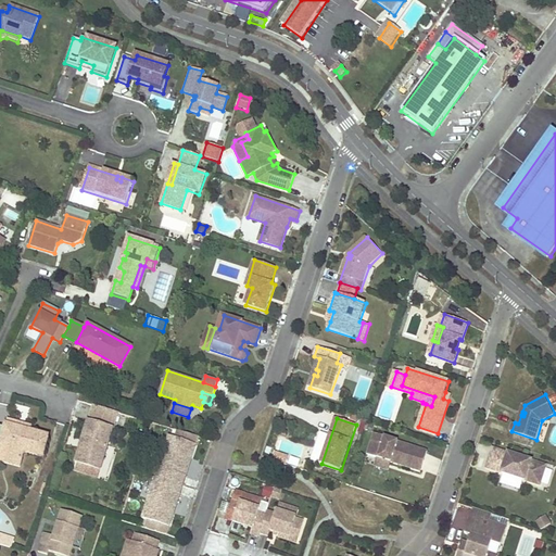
[(7,419),(5,424),(30,431),(33,426),(7,419)]
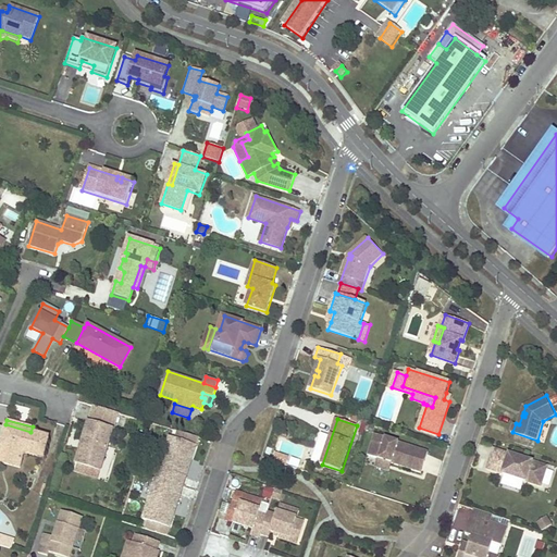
[(89,422),(82,443),(85,444),(83,450),(79,449),(75,465),(79,466),(100,472),(107,453),(113,430),(89,422)]
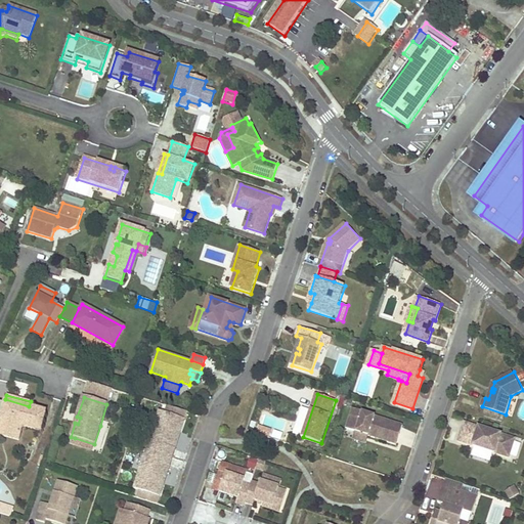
[(0,433),(19,439),(23,426),(41,431),(46,410),(29,406),(5,399),(4,402),(0,400),(0,433)]
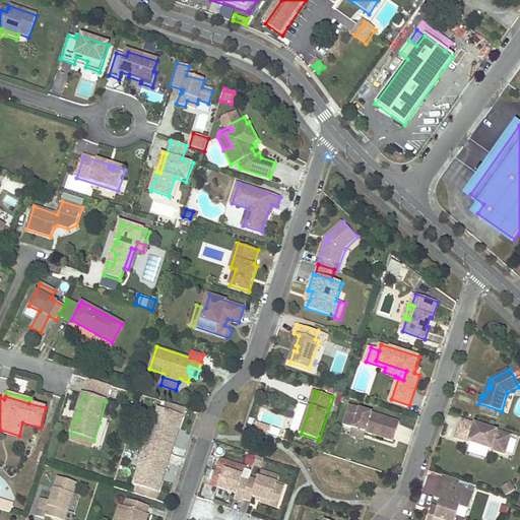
[(166,402),(163,408),(183,415),(186,408),(166,402)]
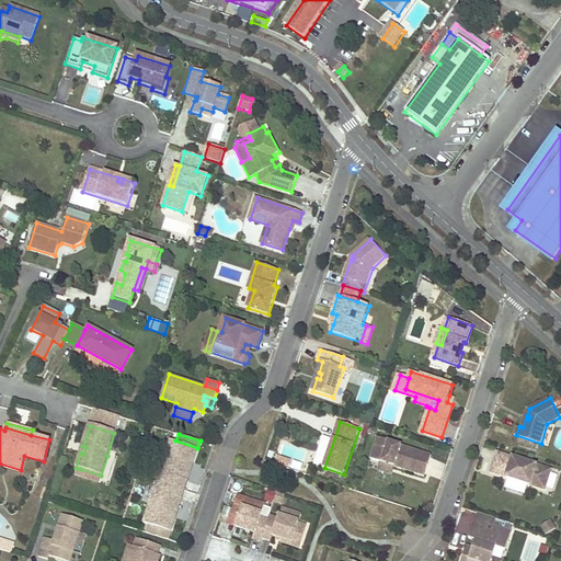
[(433,455),(379,437),(371,459),(382,462),(396,467),(425,477),(433,455)]
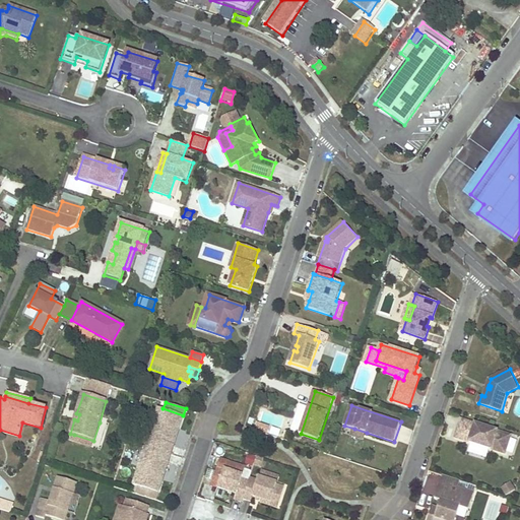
[(146,447),(169,453),(171,445),(174,446),(177,434),(176,434),(177,429),(179,430),(183,415),(163,408),(159,407),(146,447)]
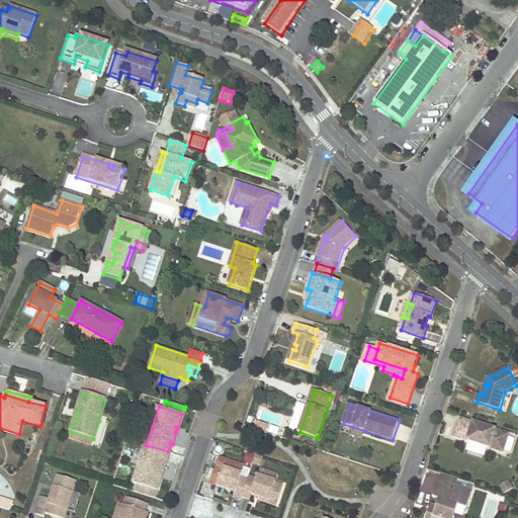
[(102,414),(93,443),(98,445),(107,416),(102,414)]
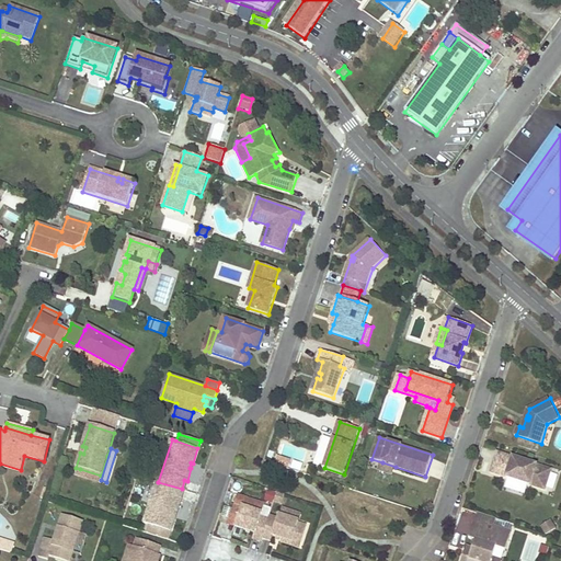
[(553,470),(499,453),(492,472),(547,490),(553,470)]
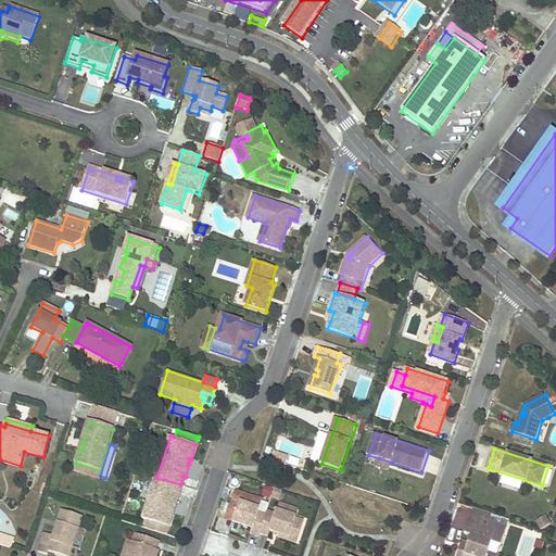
[(287,456),(277,453),(275,459),(285,462),(287,456)]
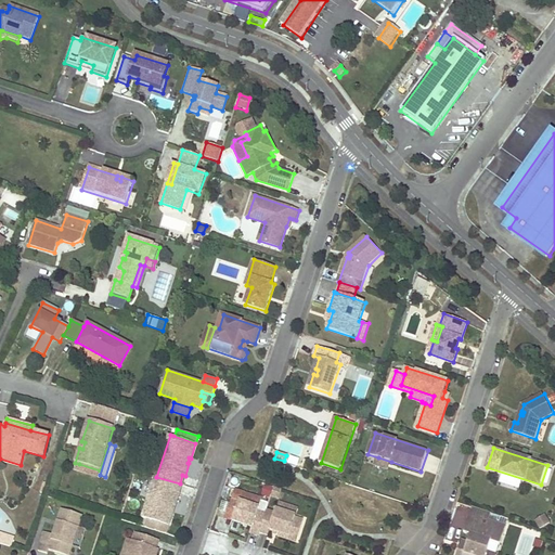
[(391,462),(378,457),(375,465),(389,469),(391,462)]
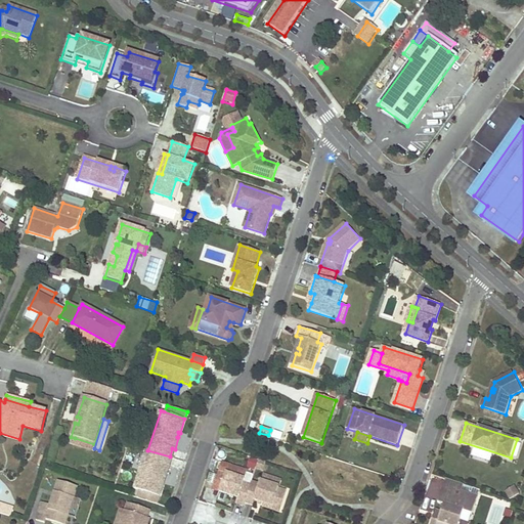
[(91,451),(94,444),(75,438),(72,445),(91,451)]
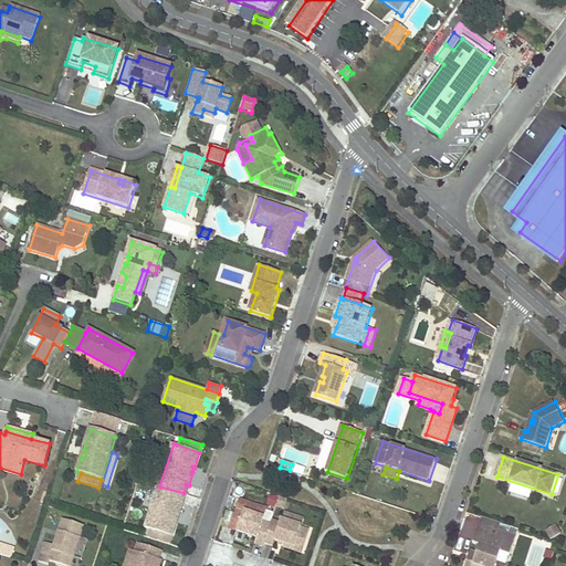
[(180,502),(184,493),(159,486),(146,527),(150,528),(173,535),(177,520),(176,520),(177,514),(179,515),(184,503),(180,502)]
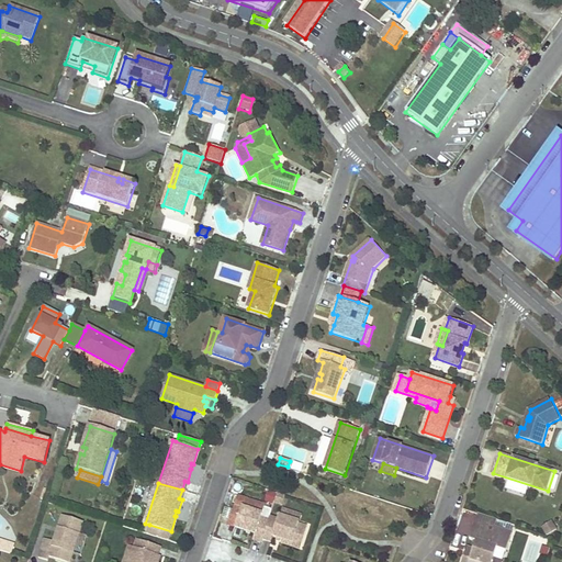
[(280,493),(277,502),(284,504),(288,495),(280,493)]
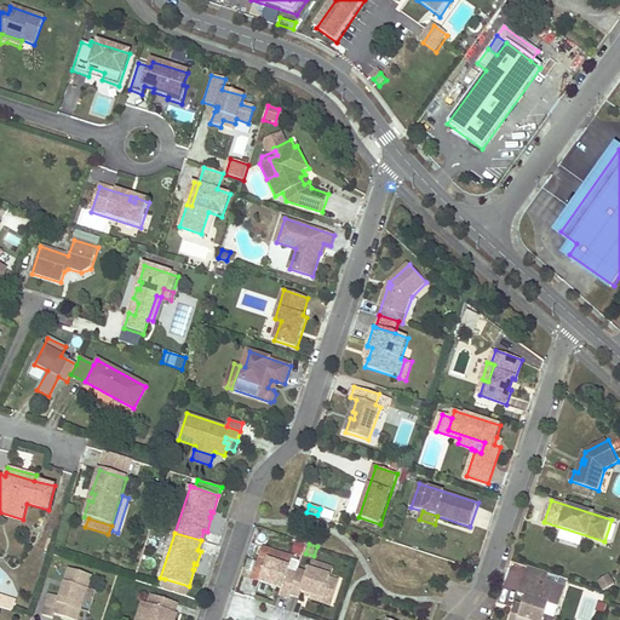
[(291,567),(269,560),(262,581),(282,589),(281,595),(291,598),(292,595),(298,574),(290,570),(291,567)]
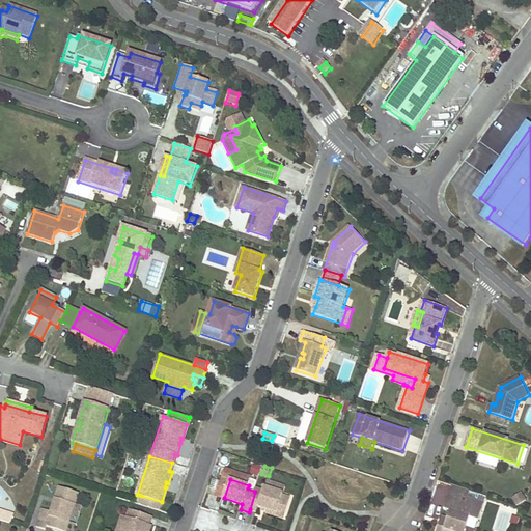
[(452,484),(448,497),(467,503),(469,498),(471,491),(452,484)]
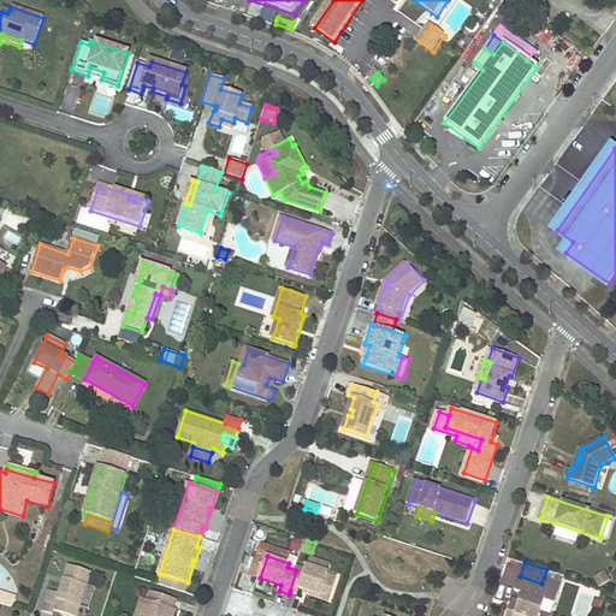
[(77,615),(92,572),(67,564),(59,593),(49,590),(42,611),(53,614),(54,610),(71,615),(77,615)]
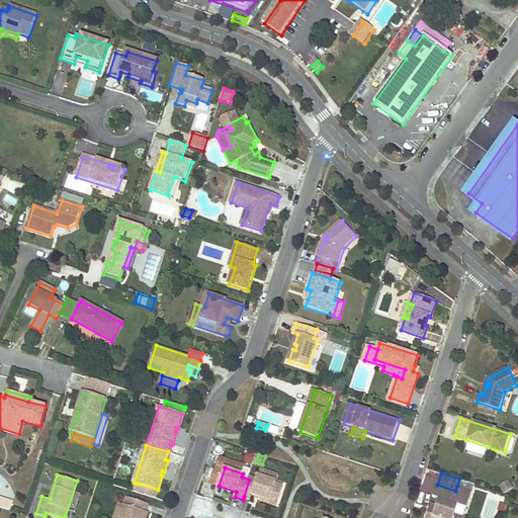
[(249,480),(244,497),(252,499),(253,494),(262,497),(271,500),(272,499),(279,501),(284,486),(276,484),(277,482),(259,476),(258,479),(250,477),(249,480)]
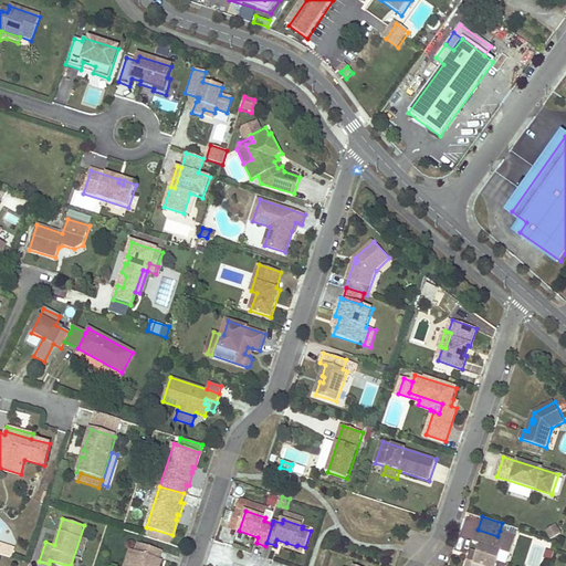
[(548,532),(553,538),(562,533),(557,525),(548,532)]
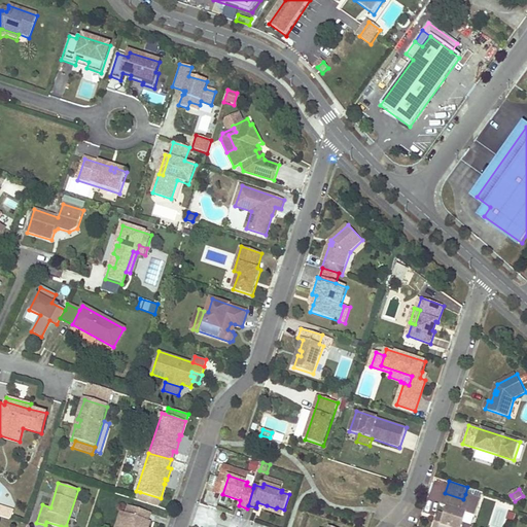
[(161,498),(140,492),(138,500),(159,505),(161,498)]
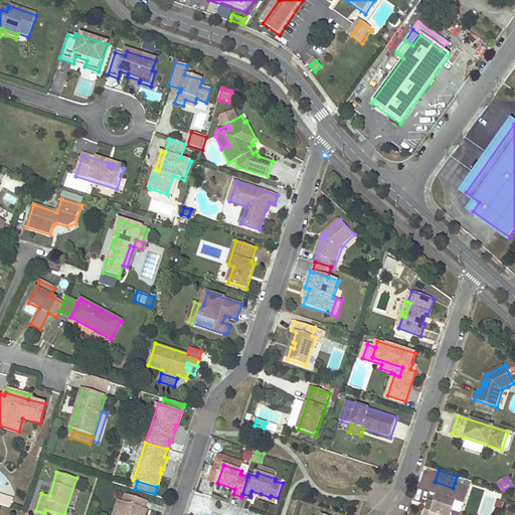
[(453,488),(435,482),(432,494),(438,496),(435,503),(428,502),(423,514),(461,514),(453,512),(457,502),(465,505),(471,488),(455,483),(453,488)]
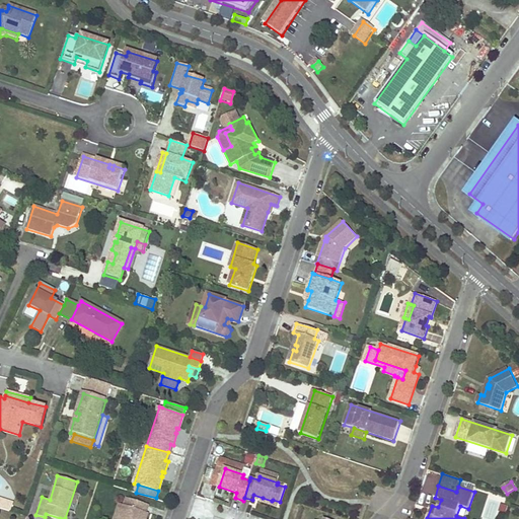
[(129,497),(127,505),(121,518),(147,518),(149,512),(147,511),(150,504),(129,497)]
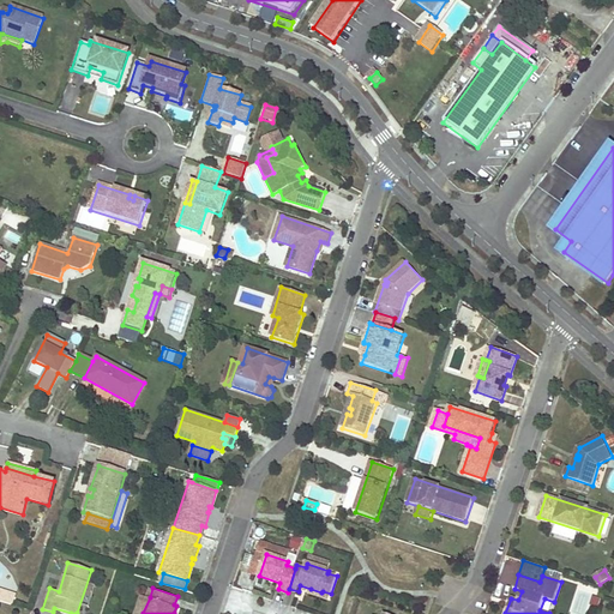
[(16,594),(0,589),(0,600),(13,605),(16,594)]
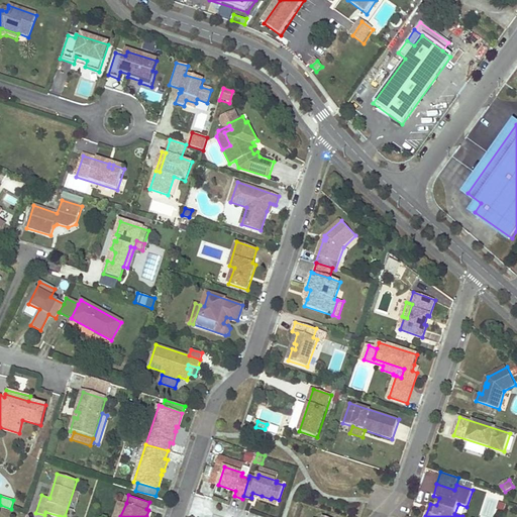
[(278,504),(279,500),(272,498),(271,499),(262,496),(261,499),(278,504)]
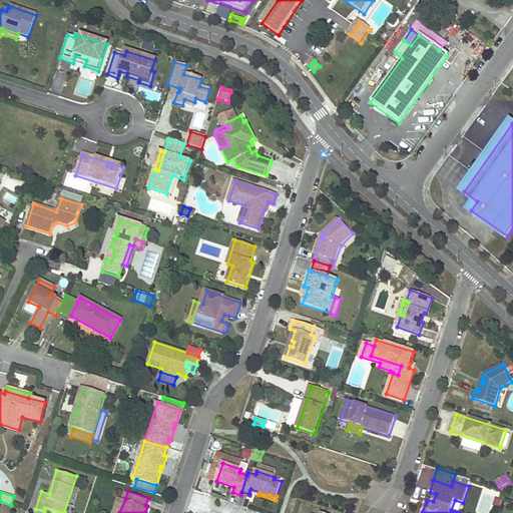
[(119,512),(125,499),(120,497),(114,512),(119,512)]
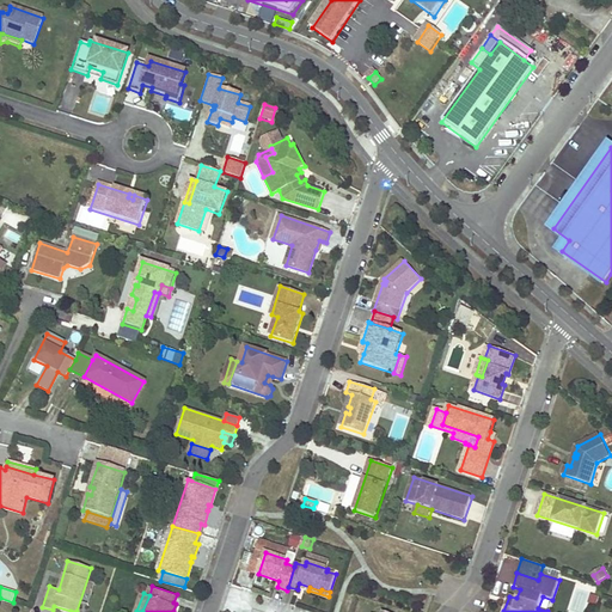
[(588,603),(597,605),(600,597),(592,594),(588,603)]
